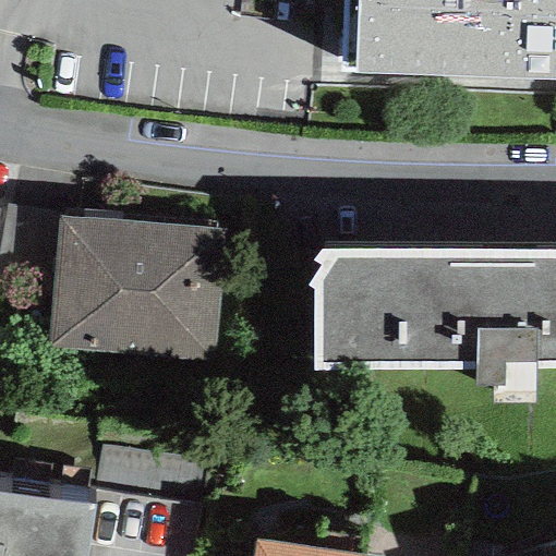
[(346,0),(342,68),(555,76),(555,0),(346,0)]
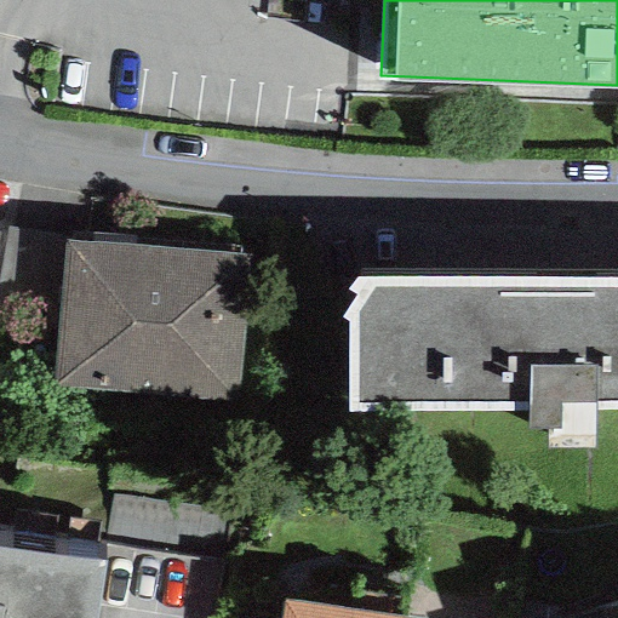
[(251,255),(68,240),(57,381),(240,395),(251,255)]
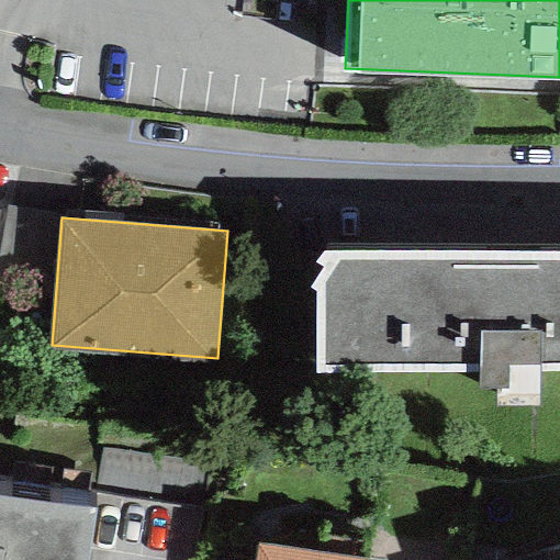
[(316,291),(316,372),(480,372),(480,389),(497,389),(497,404),(540,404),(540,370),(559,370),(559,250),(324,249),(315,260),(323,267),(310,286),(316,291)]
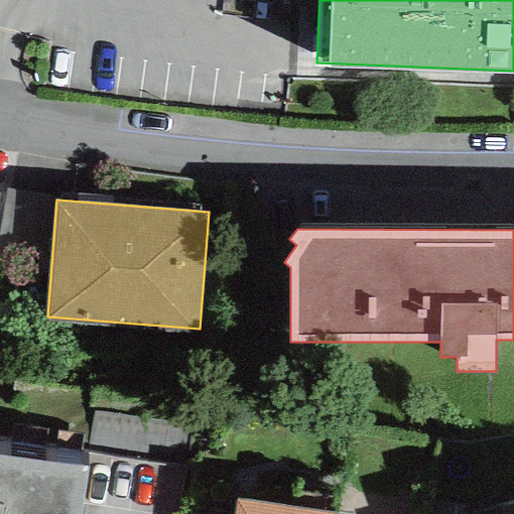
[(0,513),(83,513),(90,467),(0,453),(0,513)]
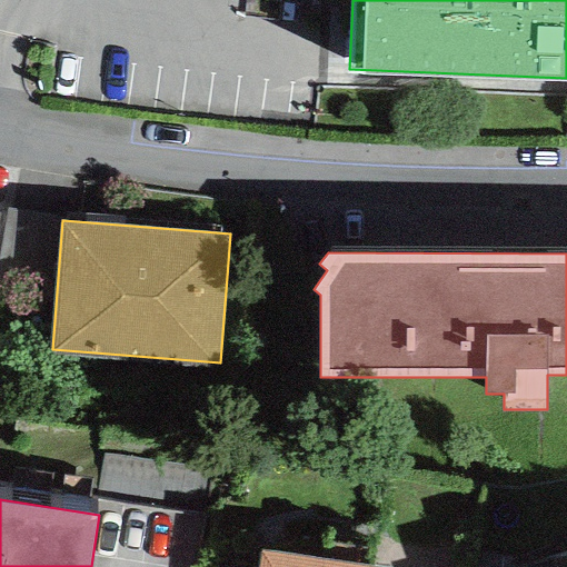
[(380,566),(260,546),(257,566),(380,566)]
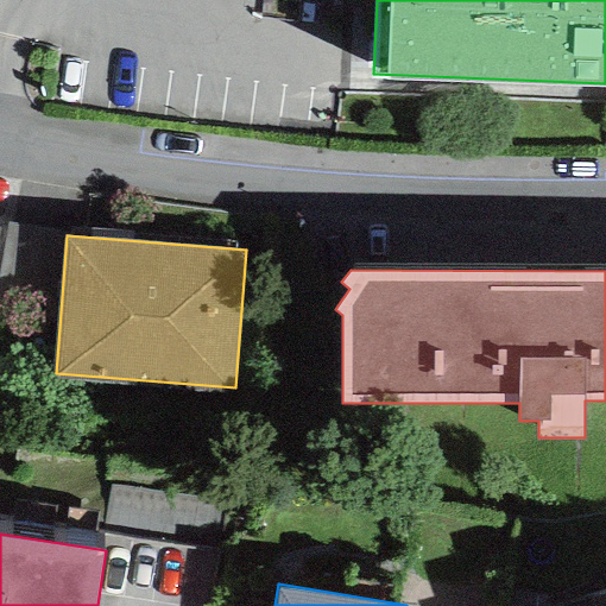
All buildings are outlined.
